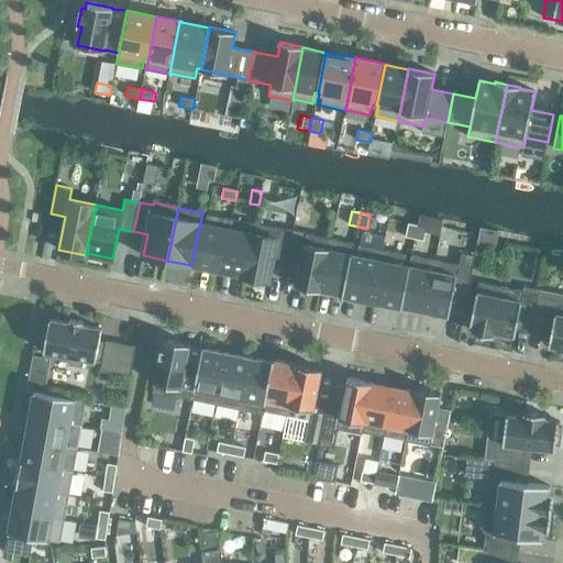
[(208,213),(206,224),(197,266),(221,271),(232,219),(208,213)]
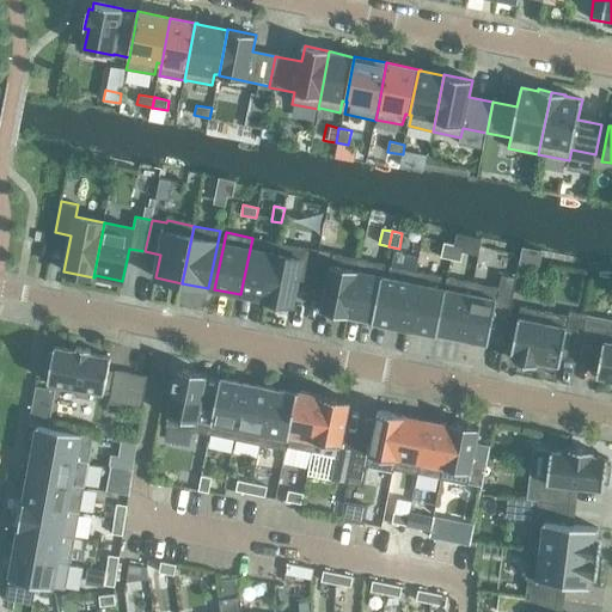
[(265,299),(276,243),(252,238),(240,294),(265,299)]
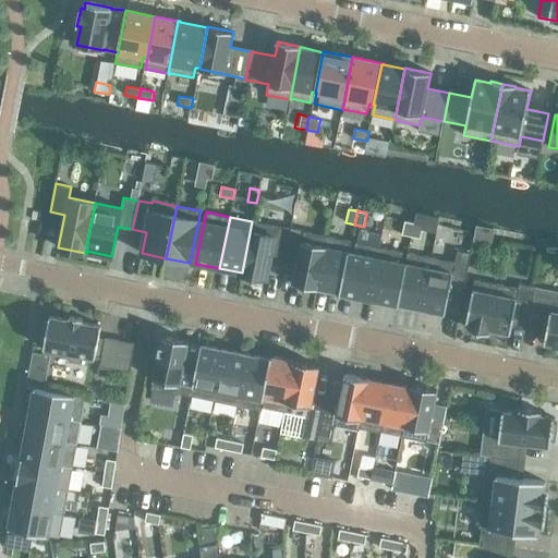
[(271,254),(284,257),(290,228),(277,226),(252,221),(242,273),(241,274),(266,279),(271,254)]
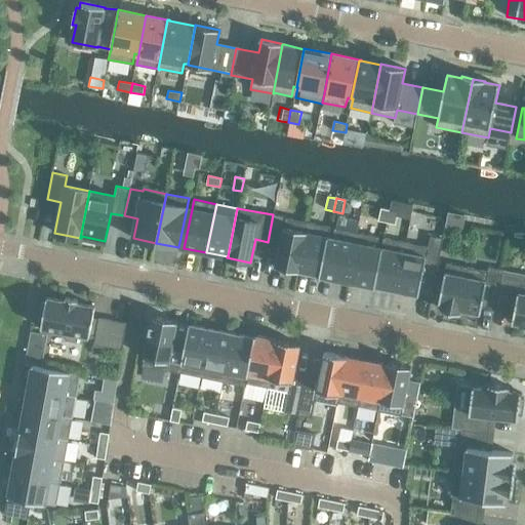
[(387,223),(390,210),(381,208),(378,220),(387,223)]
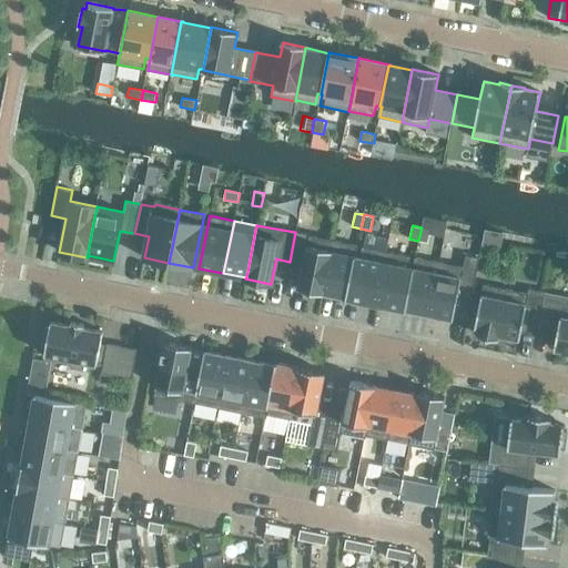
[(422,227),(418,241),(428,243),(430,230),(422,227)]
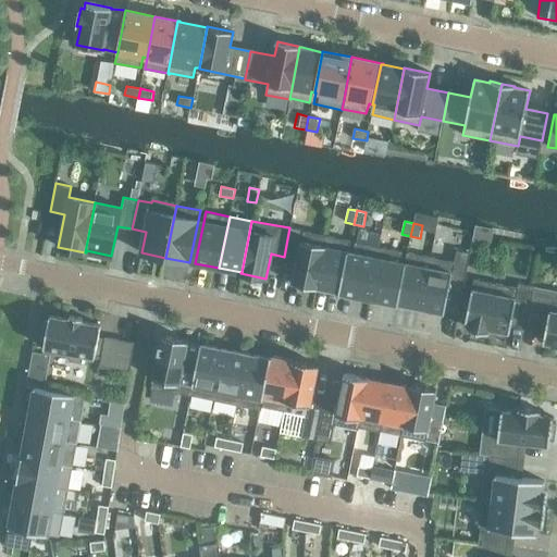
[(318,288),(318,287),(327,237),(327,235),(304,231),(289,227),(284,257),(297,259),(293,283),(318,288)]
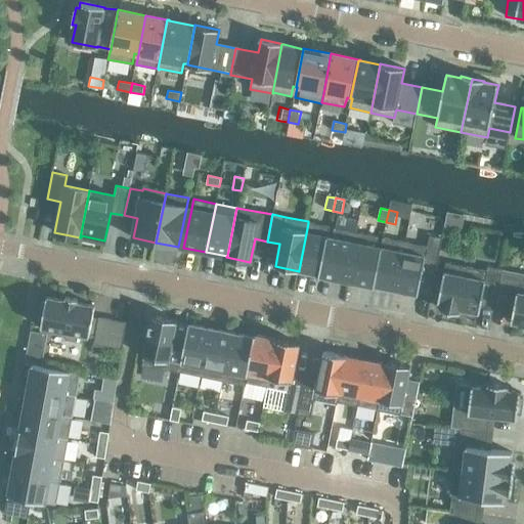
[(318,275),(320,275),(330,227),(308,223),(299,270),(318,274),(318,275)]
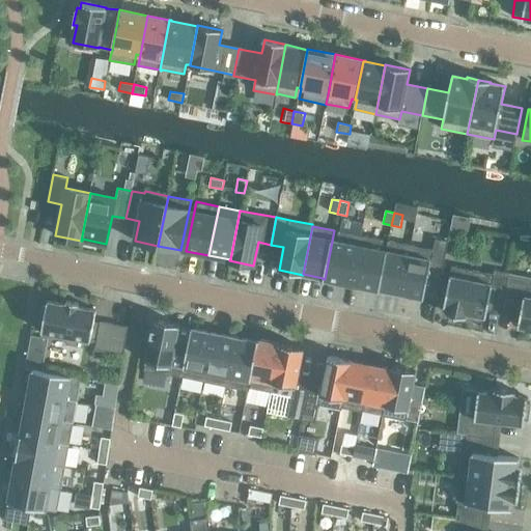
[(361,235),(338,231),(329,280),(352,285),(361,235)]
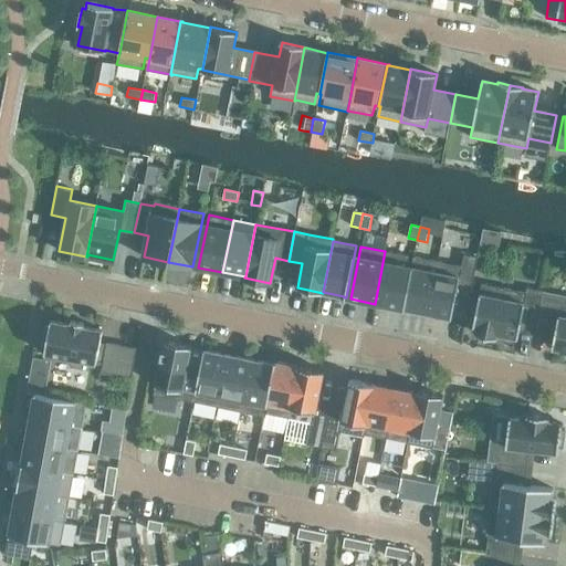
[(375,304),(399,308),(409,257),(385,251),(375,304)]
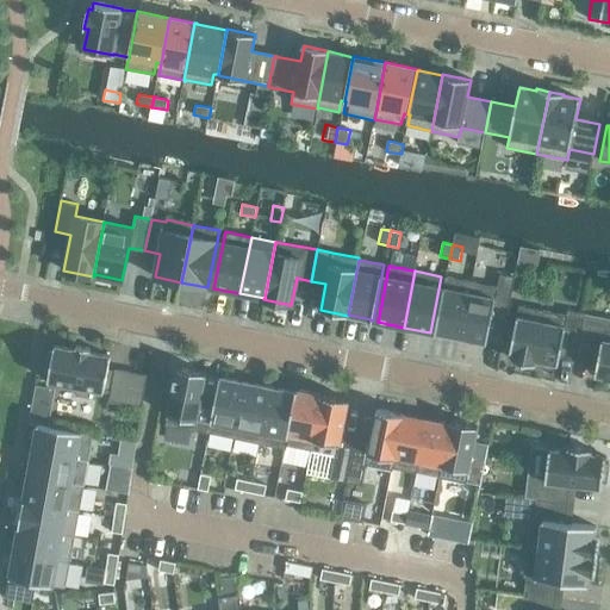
[(498,287),(473,282),(461,338),(486,343),(492,317),(506,319),(515,278),(500,274),(498,287)]
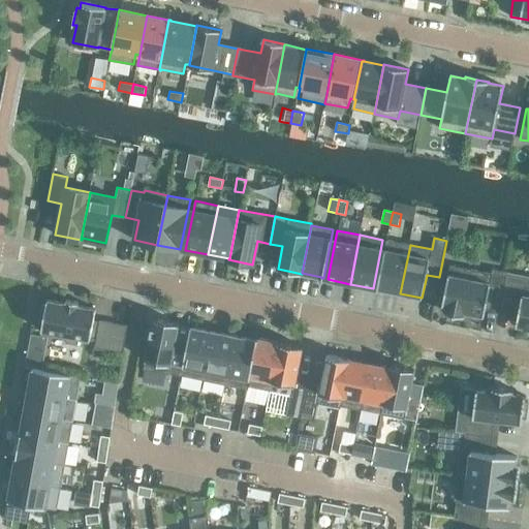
[(400,293),(410,245),(386,240),(376,289),(378,289),(378,288),(400,293)]
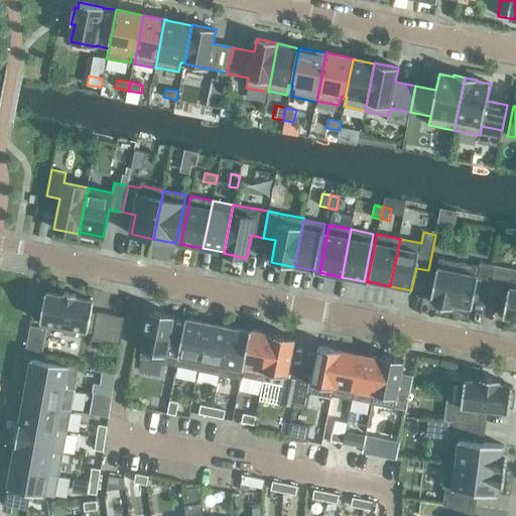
[(474,301),(487,303),(493,275),(495,265),(480,262),(479,266),(460,263),(458,272),(437,268),(430,299),(434,300),(433,304),(453,308),(454,304),(473,307),(474,301)]
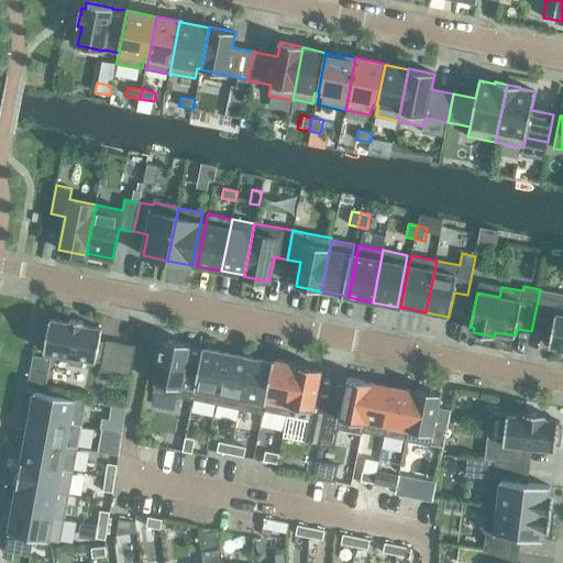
[(562,305),(538,300),(531,331),(551,335),(549,345),(562,348),(562,315),(560,315),(562,305)]
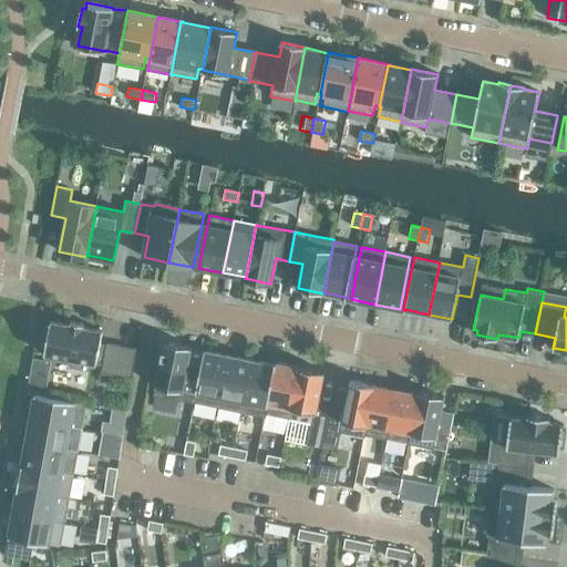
[(103,373),(132,378),(136,349),(109,343),(109,346),(101,344),(103,331),(83,328),(84,323),(71,321),(70,325),(51,321),(49,328),(45,328),(42,347),(45,347),(44,354),(98,363),(98,362),(105,363),(103,373)]
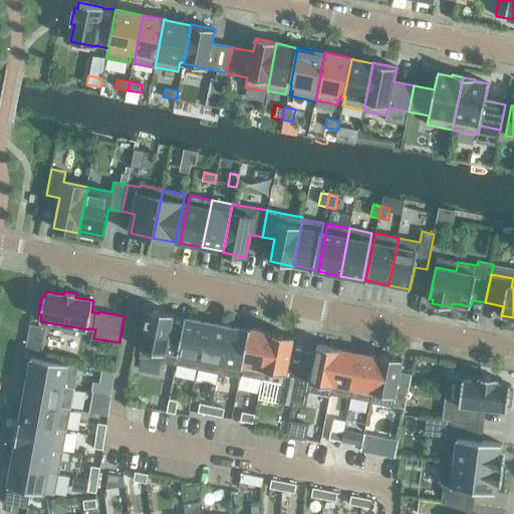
[(177,365),(186,318),(174,315),(174,314),(150,309),(149,313),(147,313),(143,330),(145,330),(140,358),(164,363),(164,362),(177,365)]
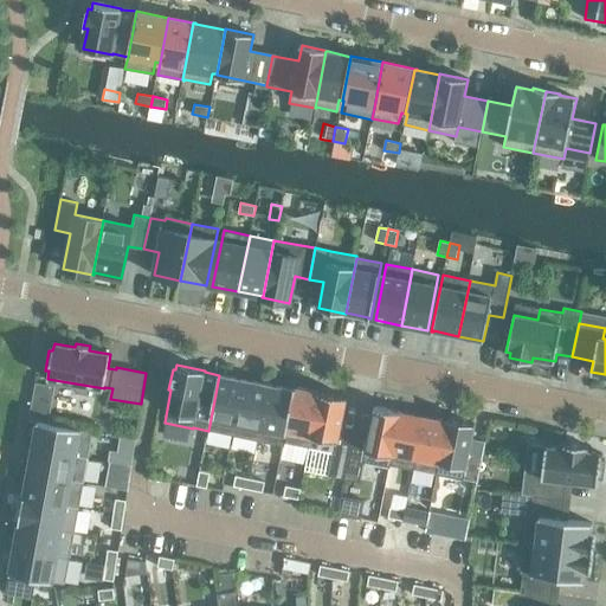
[(244,380),(219,375),(208,431),(233,436),(244,380)]
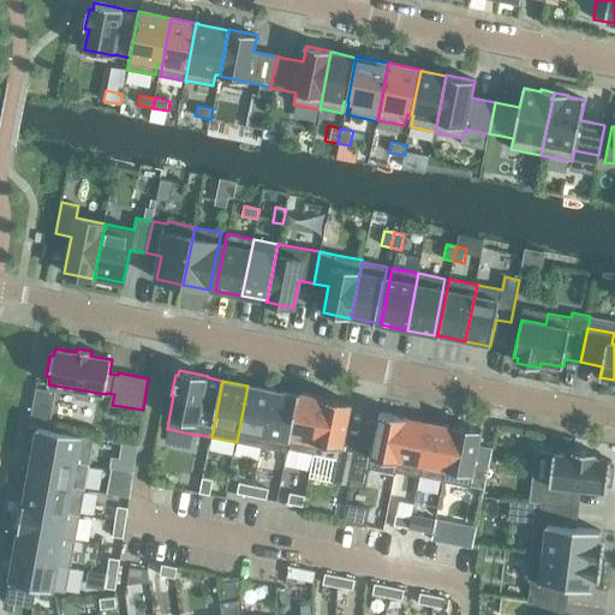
[(248,386),(237,442),(262,447),(274,392),(248,386)]
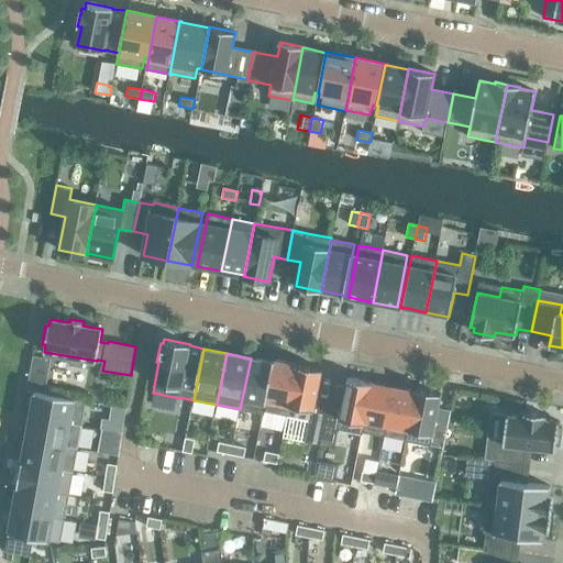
[(33,356),(28,389),(44,393),(51,360),(33,356)]
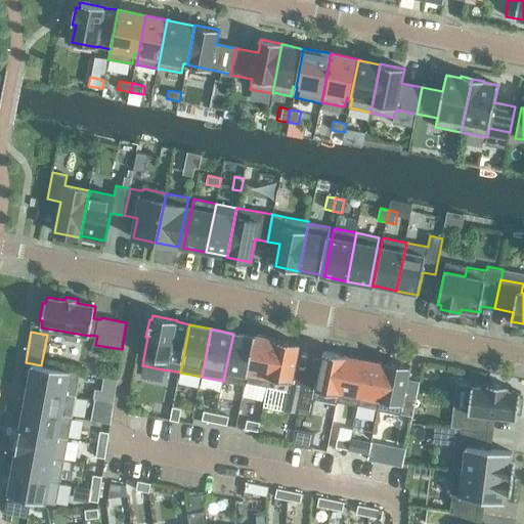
[(233,334),(223,381),(245,386),(255,335),(254,335),(254,338),(233,334)]
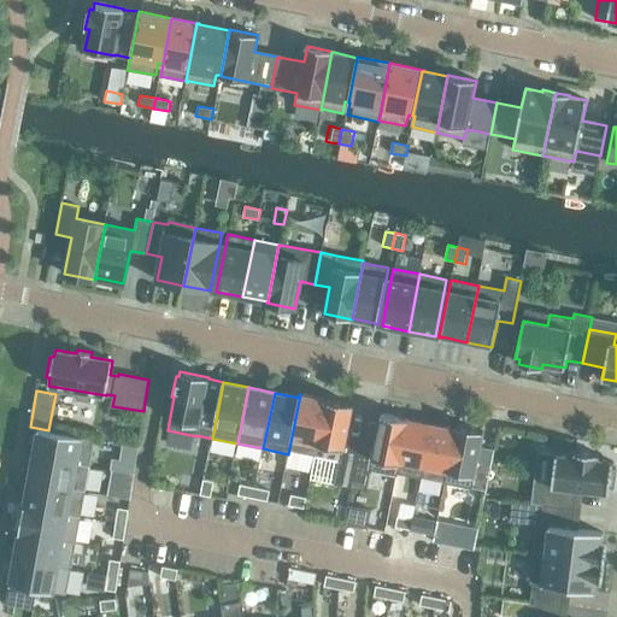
[(325,399),(300,394),(288,454),(286,466),(311,472),(315,456),(325,399)]
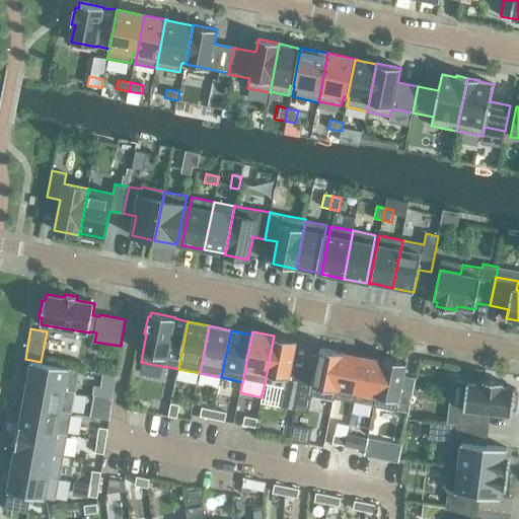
[(295,410),(302,374),(290,372),(296,340),(274,336),(265,383),(262,397),(261,402),(295,410)]
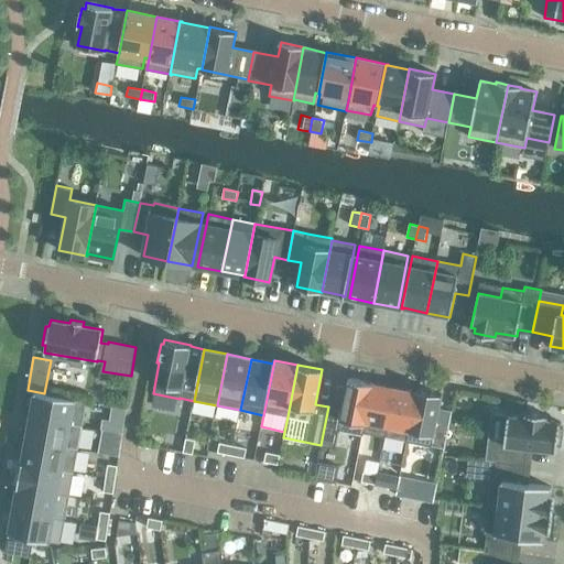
[(335,448),(338,430),(364,435),(364,433),(373,383),(348,379),(342,410),(328,407),(321,445),(335,448)]
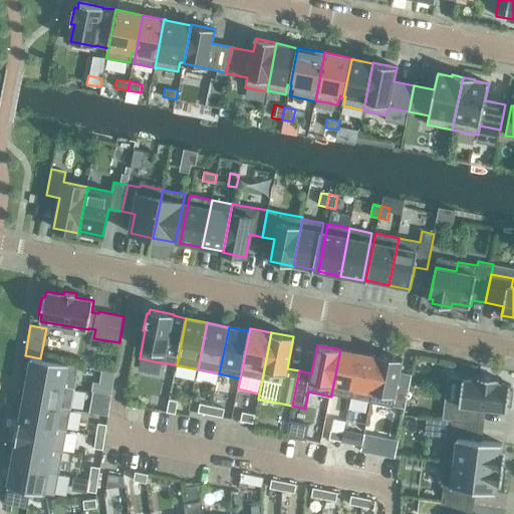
[(350,398),(359,353),(340,349),(331,395),(350,398)]
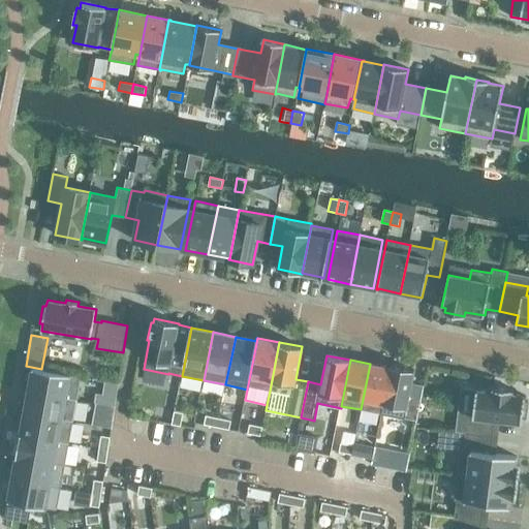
[(380,413),(390,368),(370,364),(361,409),(380,413)]
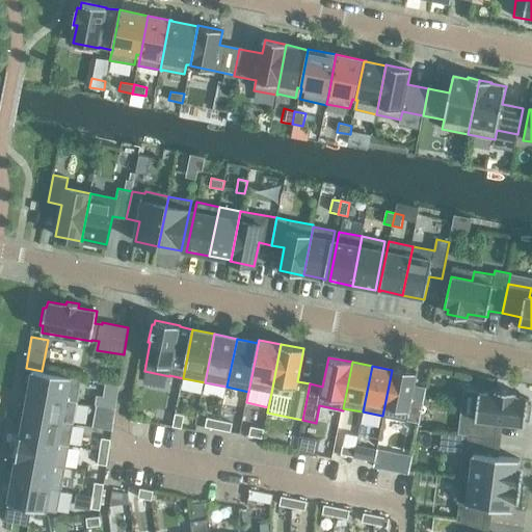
[(392,370),(382,416),(406,421),(404,430),(417,433),(423,406),(409,404),(417,372),(393,368),(392,370)]
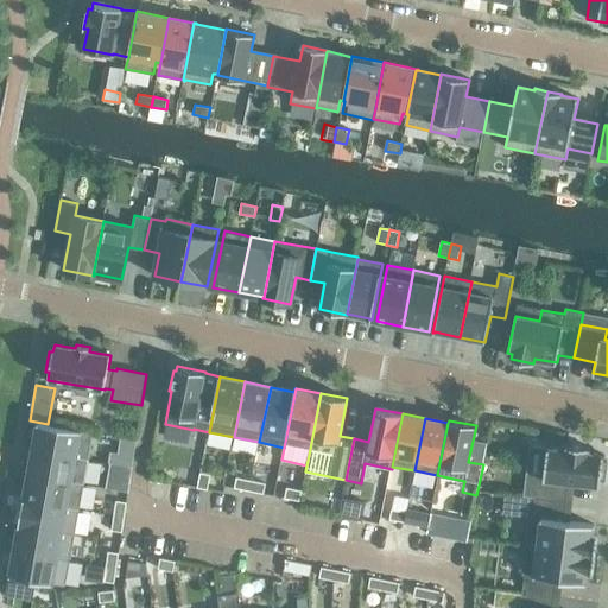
[(82,431),(37,423),(32,449),(77,457),(89,460),(94,434),(82,431)]
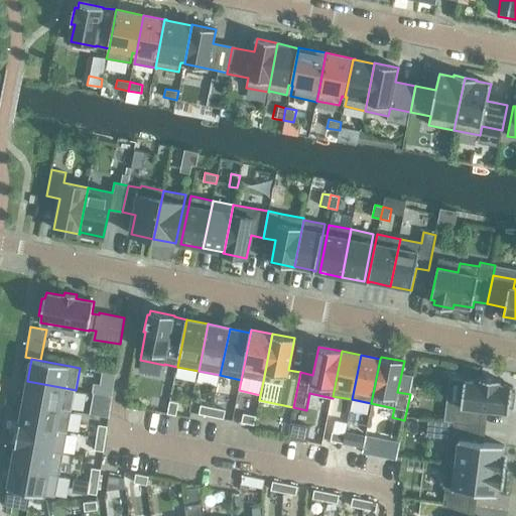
[(454,422),(480,426),(482,409),(509,413),(510,408),(514,408),(515,392),(512,391),(513,386),(500,385),(500,380),(480,377),(480,382),(465,380),(462,407),(456,406),(454,422)]
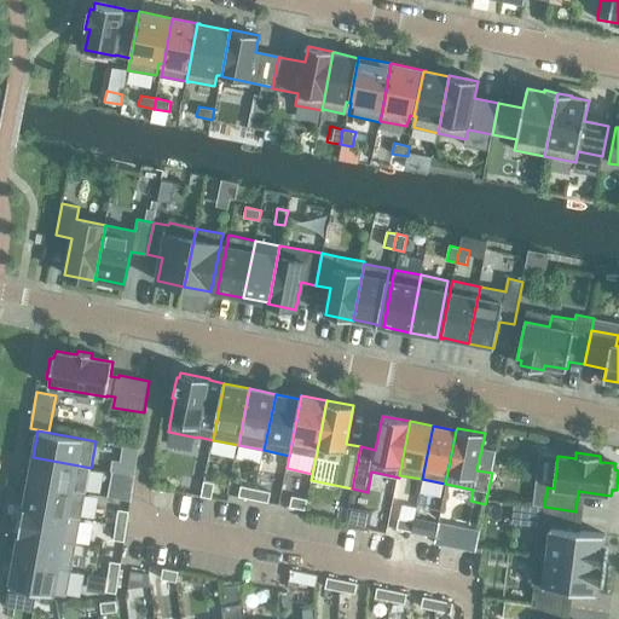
[(74,491),(79,466),(33,457),(28,482),(74,491)]
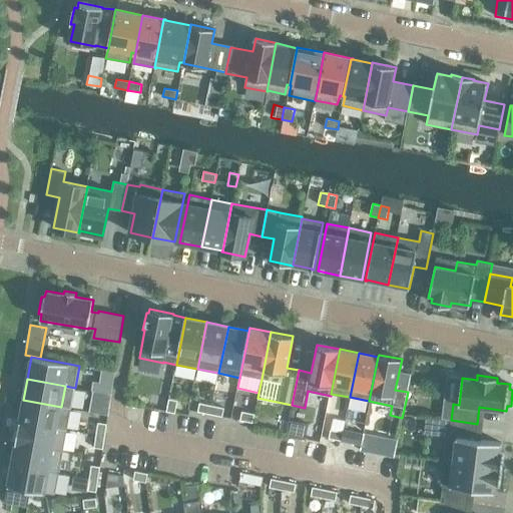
[(111,394),(113,382),(104,380),(102,393),(111,394)]
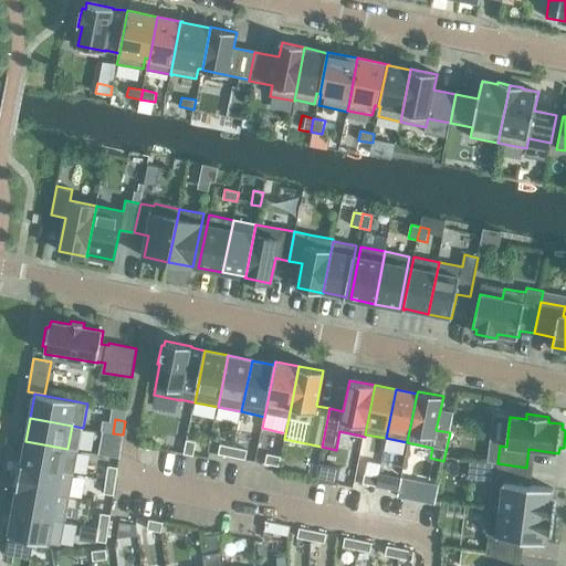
[(123,435),(113,433),(111,447),(121,449),(123,435)]
